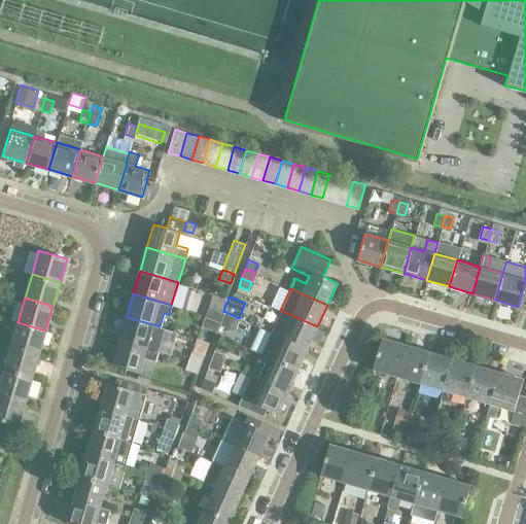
[(220,320),(223,311),(225,305),(211,300),(205,315),(220,320)]
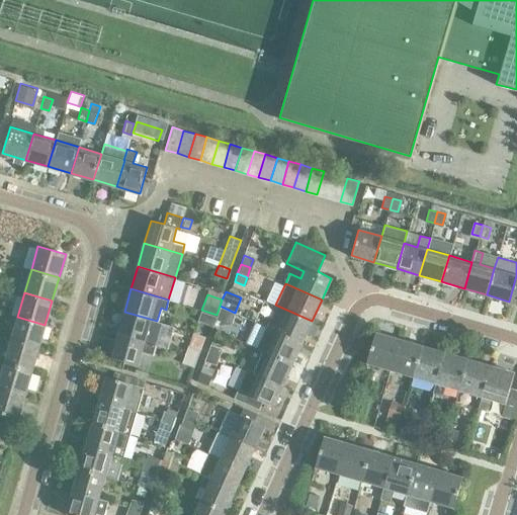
[(302,342),(312,321),(275,305),(266,326),(302,342)]
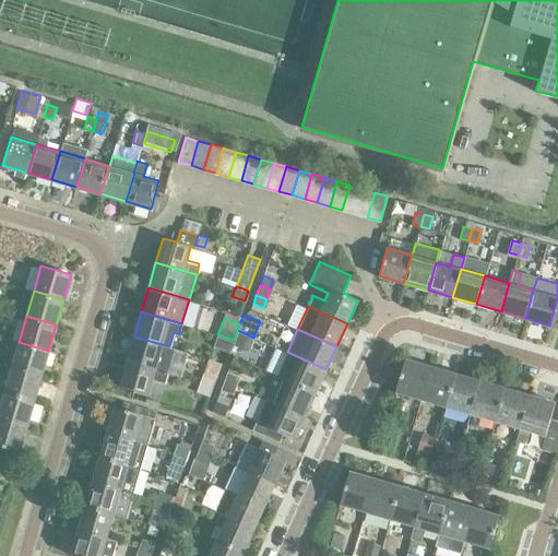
[(248,351),(253,338),(237,330),(234,340),(229,352),(248,351)]
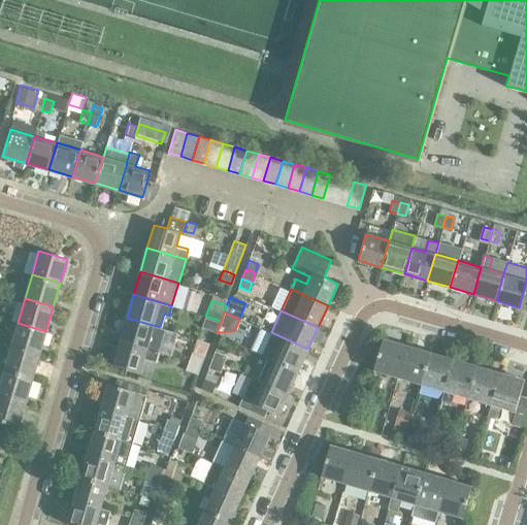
[(217,332),(221,321),(205,316),(201,326),(217,332)]
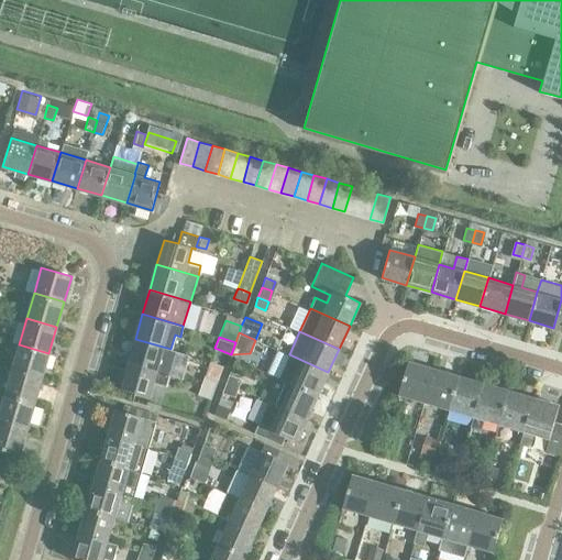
[(176,351),(171,349),(135,339),(128,363),(169,375),(176,351)]
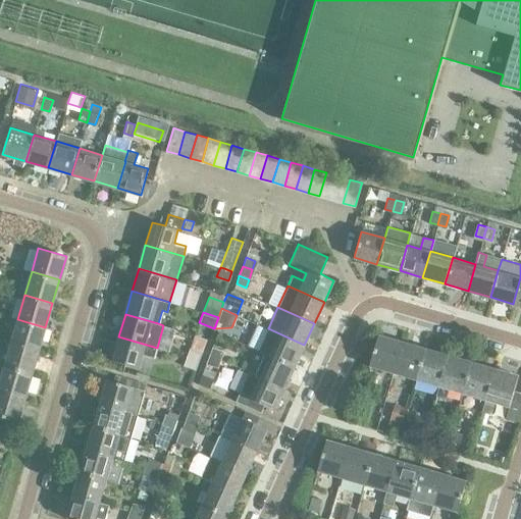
[(39,351),(45,327),(17,319),(10,343),(39,351)]
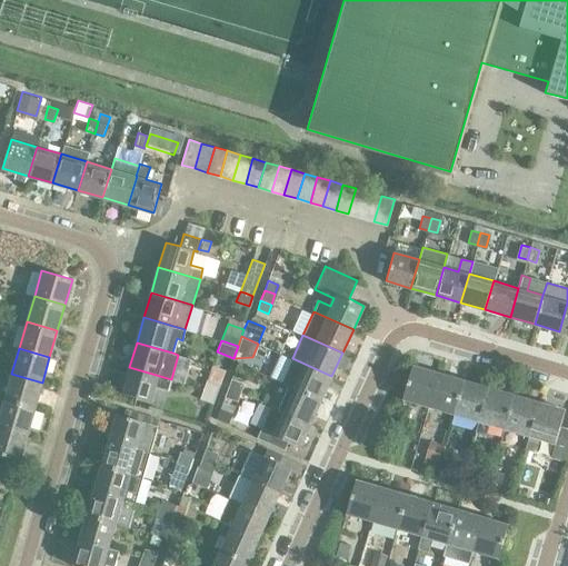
[(321,400),(331,376),(292,358),(281,383),(288,385),(321,400)]
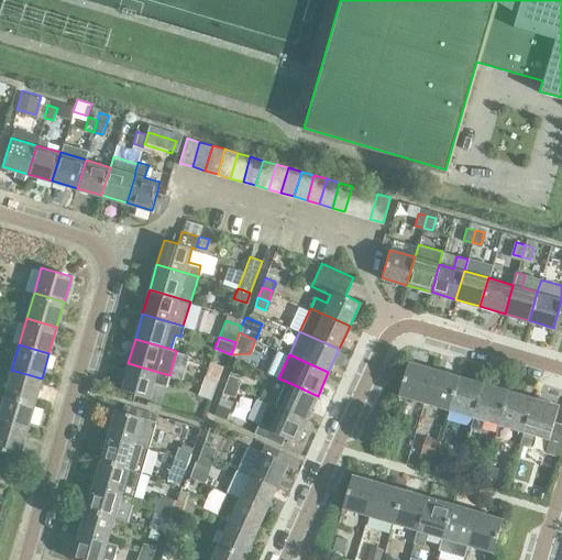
[(210,361),(205,376),(217,381),(222,365),(210,361)]
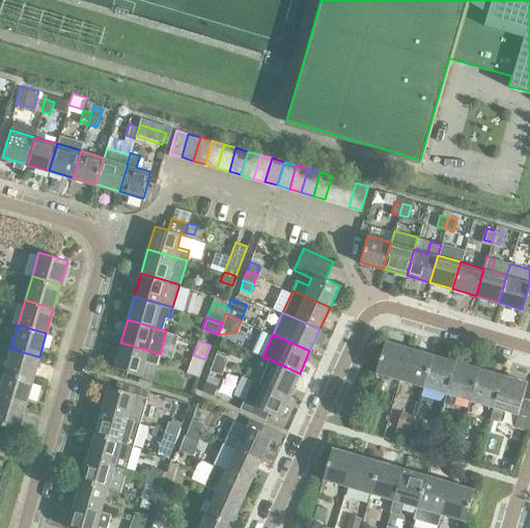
[(399,379),(409,348),(385,340),(375,371),(399,379)]
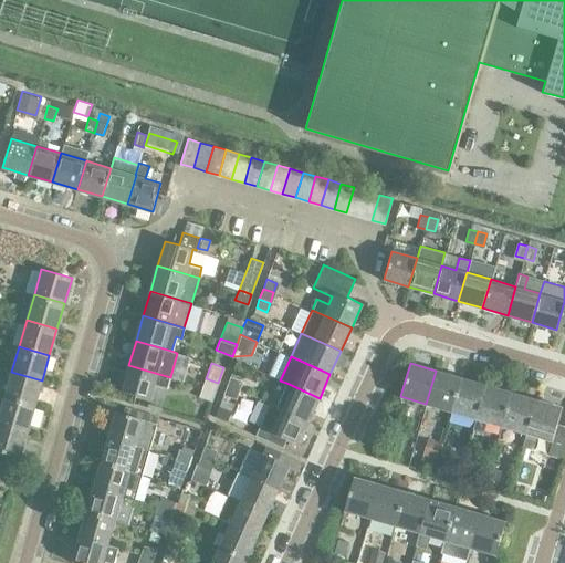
[(170,377),(128,365),(122,391),(150,398),(154,384),(167,388),(170,377)]
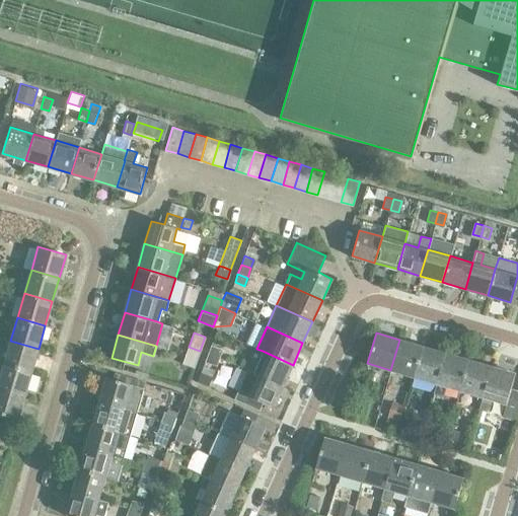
[(414,377),(423,347),(399,340),(390,370),(414,377)]
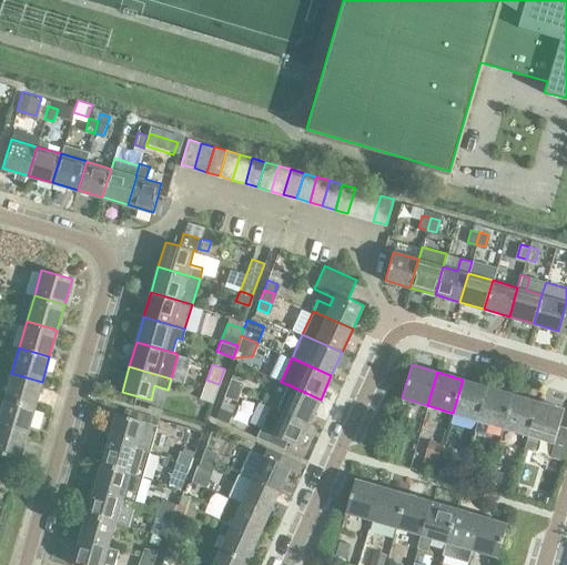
[(34,407),(42,382),(11,373),(3,399),(34,407)]
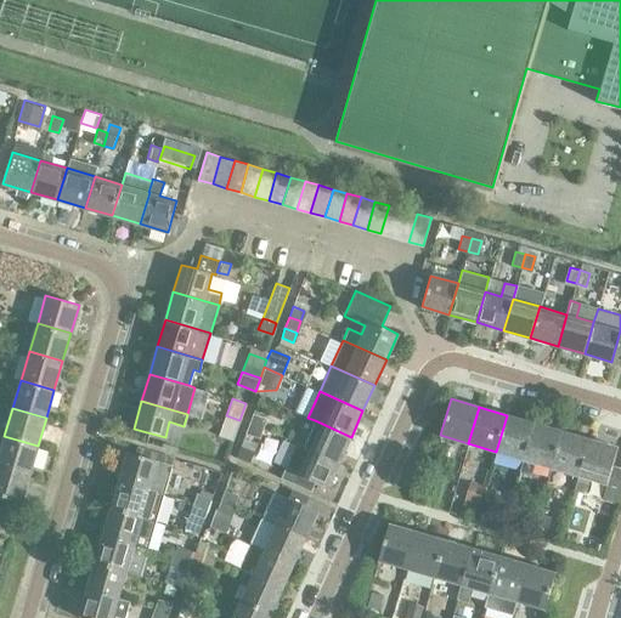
[(253,413),(249,423),(257,425),(263,427),(266,418),(253,413)]
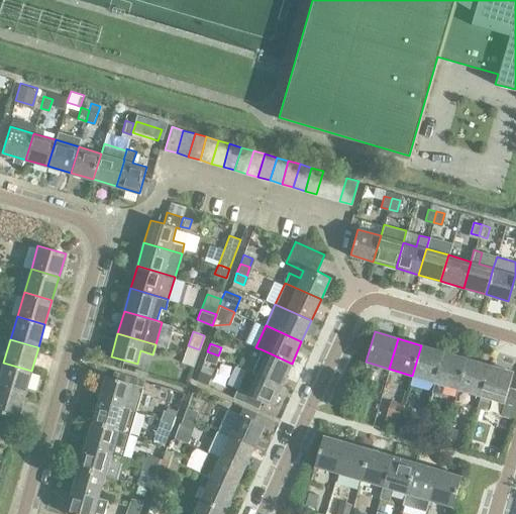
[(188,345),(185,354),(196,357),(199,349),(188,345)]
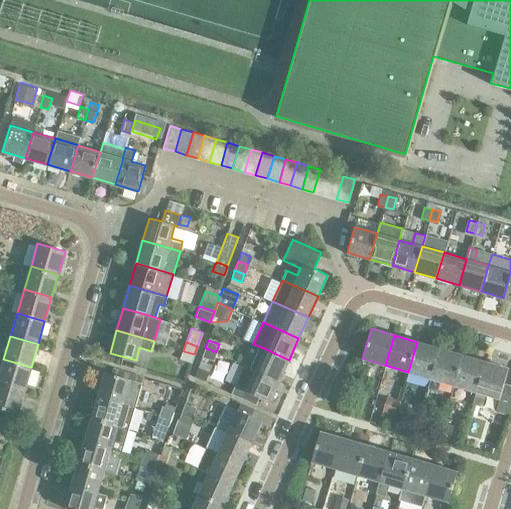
[(430,378),(440,348),(417,342),(408,372),(430,378)]
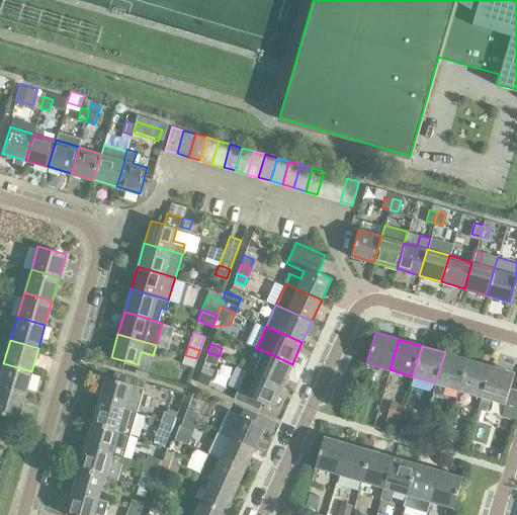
[(282,385),(292,364),(262,350),(253,372),(282,385)]
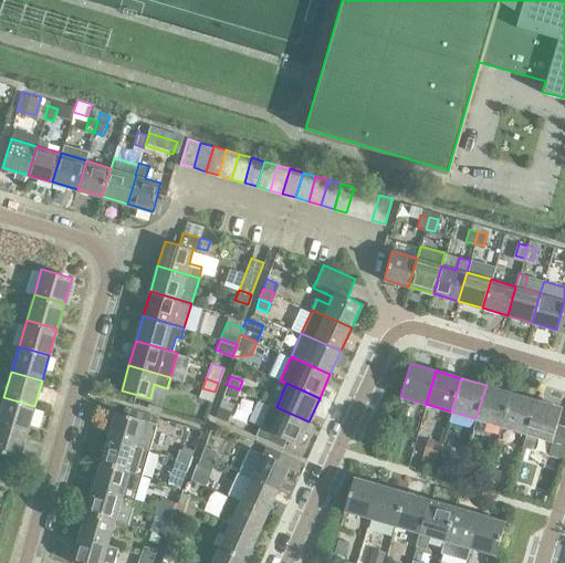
[(236,398),(239,389),(233,387),(227,385),(223,394),(236,398)]
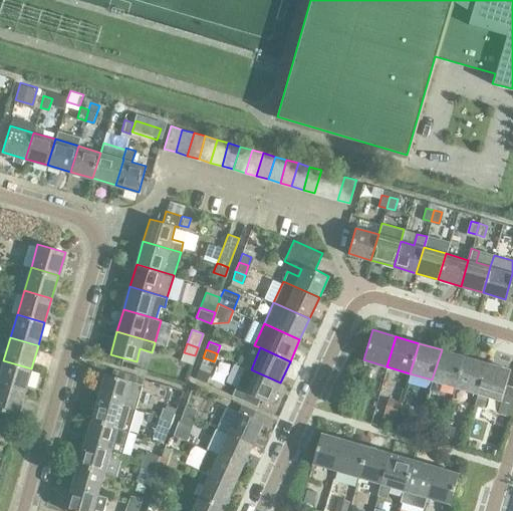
[(455,387),(464,356),(442,349),(432,379),(429,390),(439,392),(441,382),(455,387)]
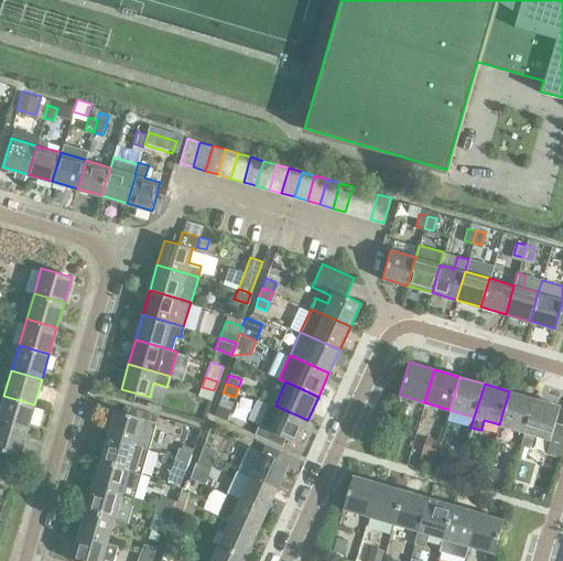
[(210,399),(214,390),(202,387),(198,395),(210,399)]
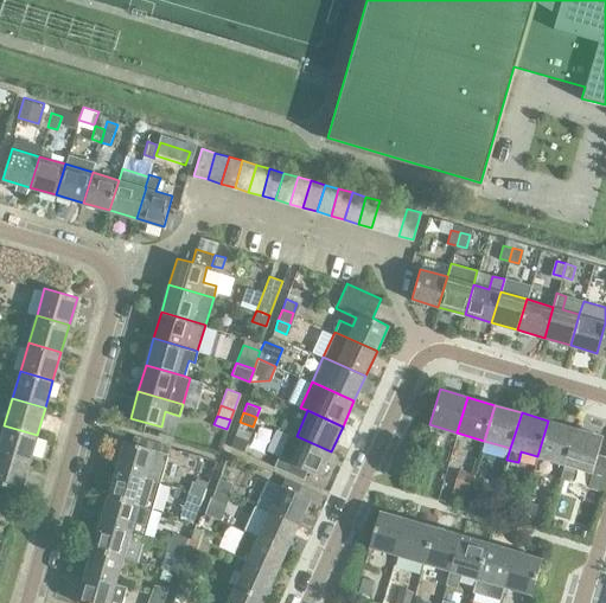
[(565,463),(575,428),(548,421),(537,456),(565,463)]
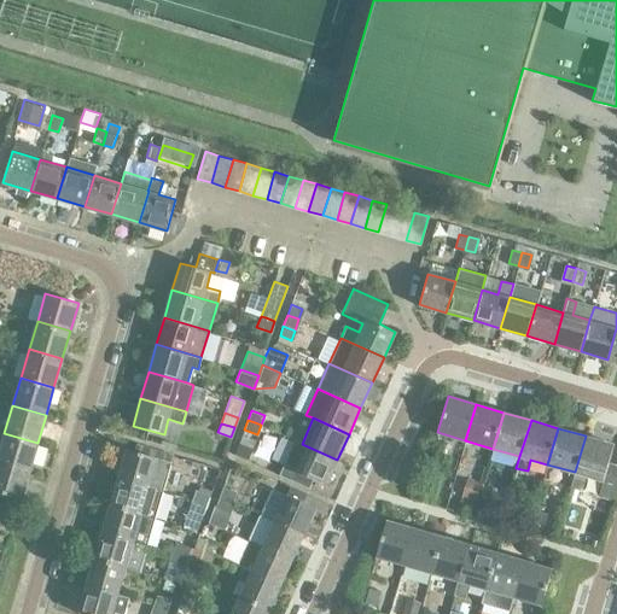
[(0,462),(29,472),(38,443),(4,433),(0,446),(0,462)]
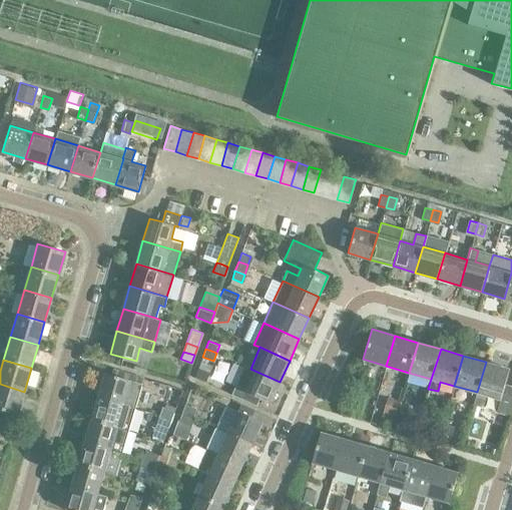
[(509,369),(486,362),(477,392),(473,404),(483,407),(486,395),(500,399),(497,411),(510,415),(511,407),(511,386),(504,384),(509,369)]
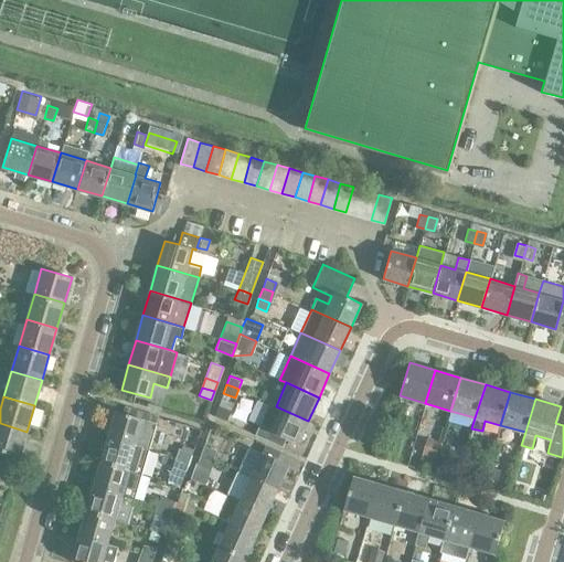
[(298,444),(308,421),(276,406),(269,403),(255,434),(283,446),(286,438),(298,444)]
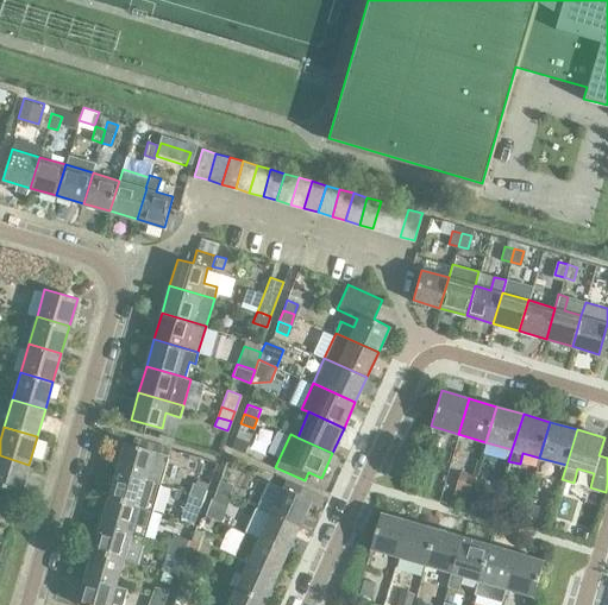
[(124,442),(117,470),(160,481),(168,455),(124,442)]
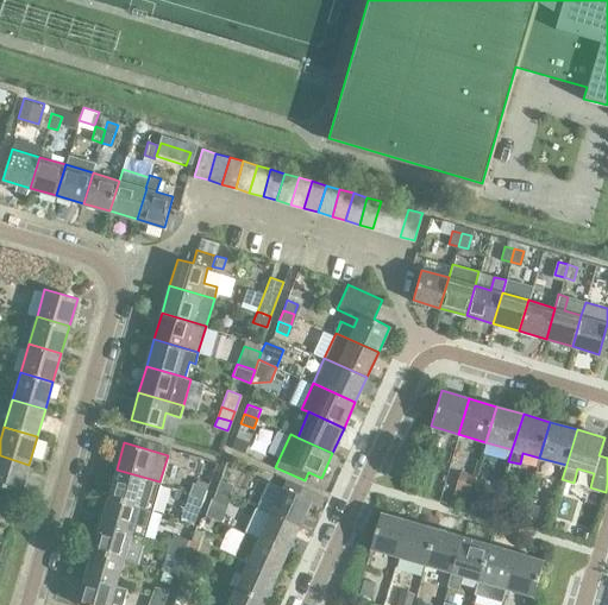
[(0,484),(22,491),(29,465),(0,455),(0,484)]
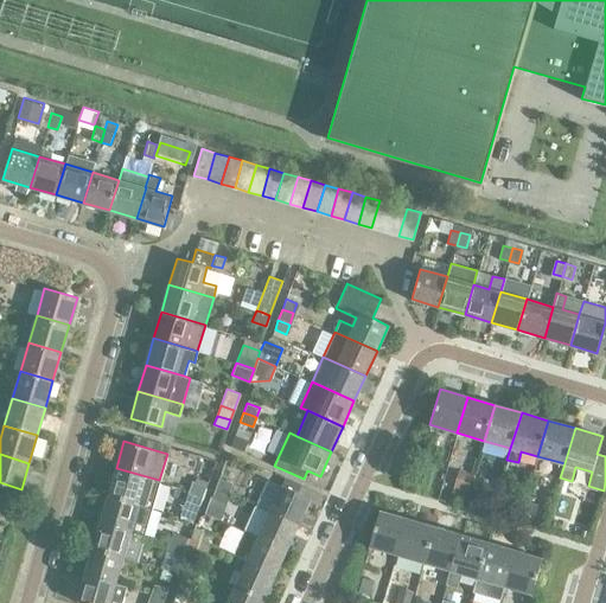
[(159,480),(116,468),(108,494),(151,507),(159,480)]
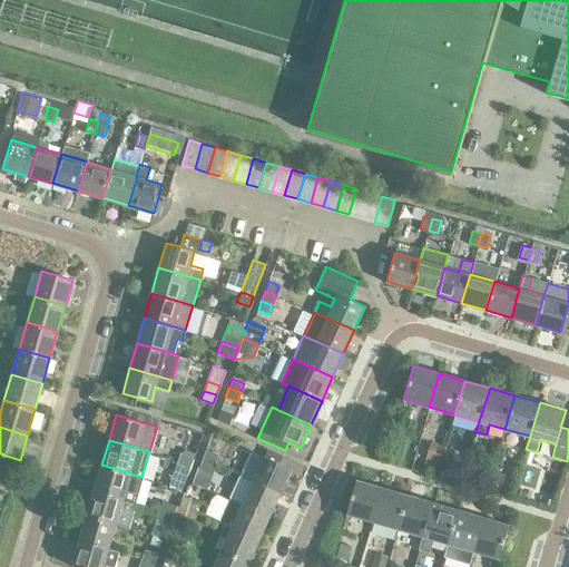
[(266,448),(263,456),(278,462),(282,456),(266,448)]
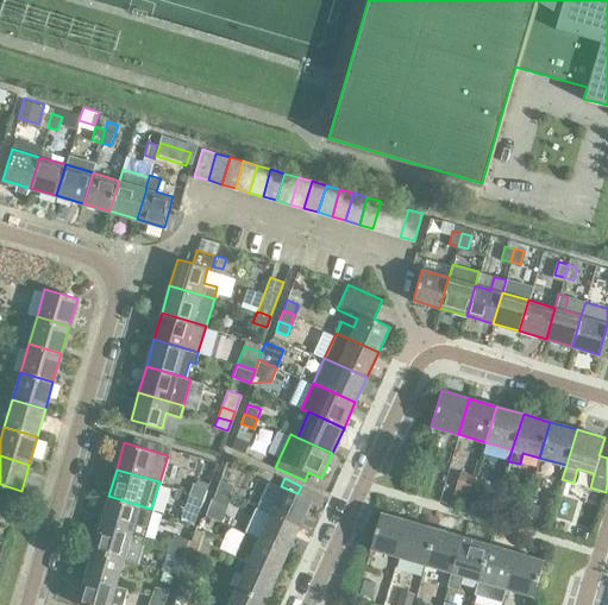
[(219,479),(215,489),(227,493),(230,493),(233,484),(219,479)]
